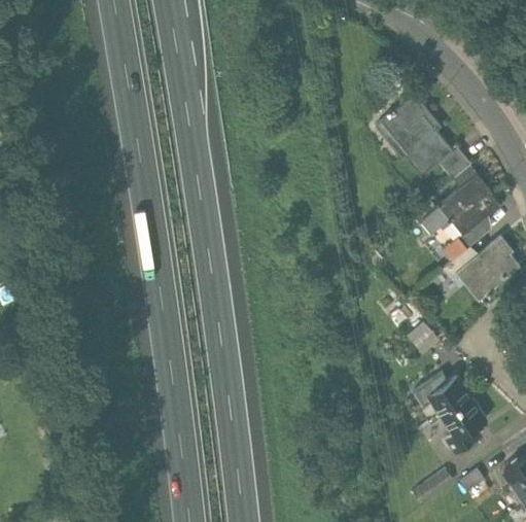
[(420,176),(437,163),(452,150),(451,149),(424,116),(429,112),(414,94),(374,126),(399,158),(402,154),(420,176)]
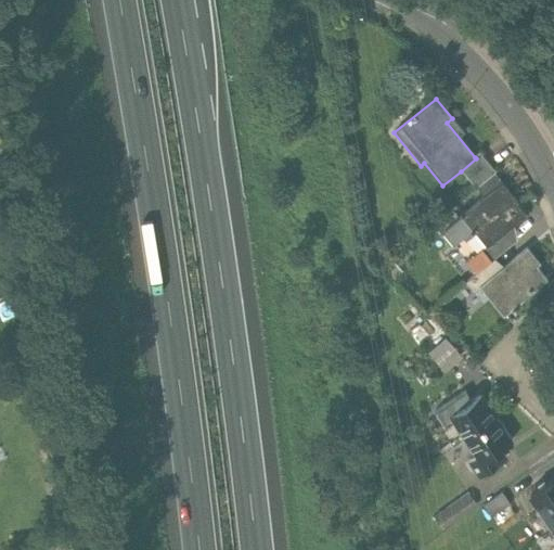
[(461,171),(476,189),(494,175),(497,173),(479,153),(475,157),(476,158),(461,171)]
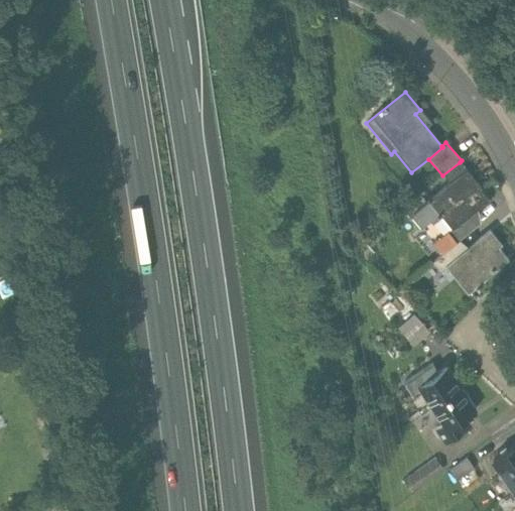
[(467,170),(460,162),(442,175),(449,184),(467,170)]
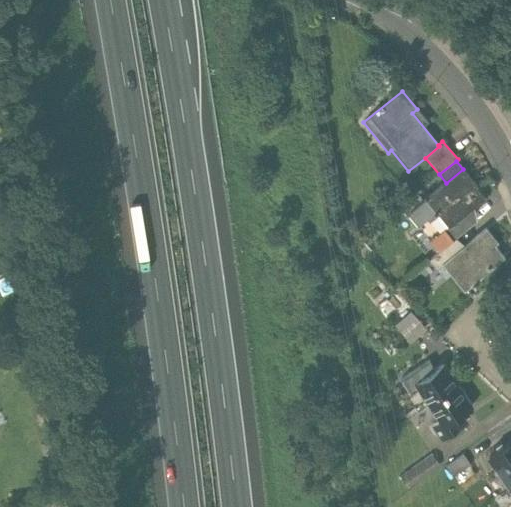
[(478,187),(463,169),(446,183),(410,212),(420,225),(426,219),(429,222),(438,215),(448,227),(449,228),(466,214),(485,199),(476,189),(478,187)]
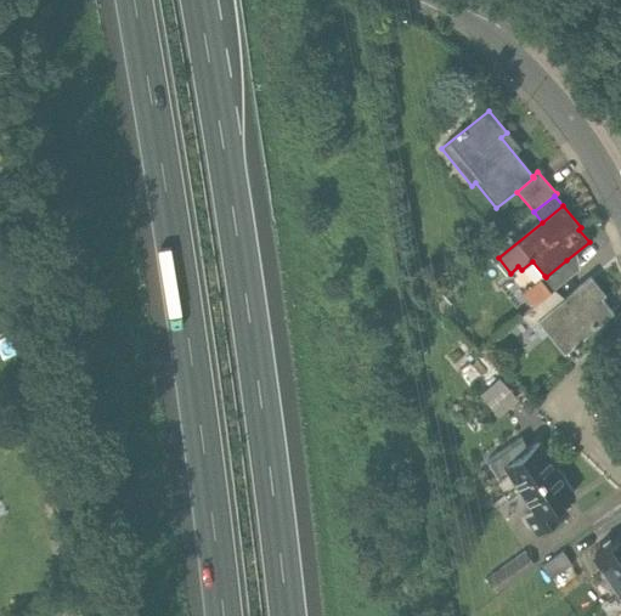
[(576,272),(566,260),(546,277),(545,276),(523,294),(534,308),(554,290),(576,272)]
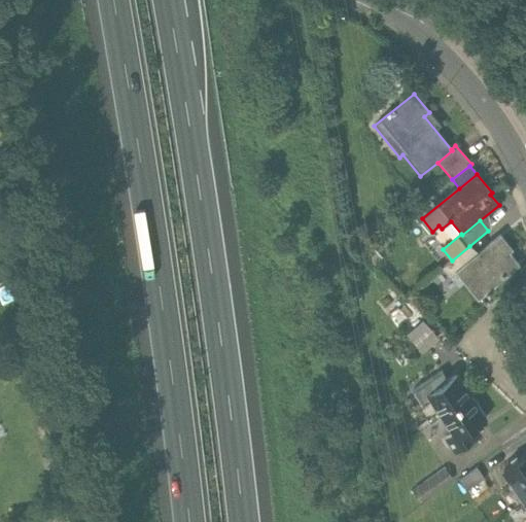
[(511,250),(499,237),(477,255),(456,272),(457,273),(478,298),(518,266),(507,253),(511,250)]
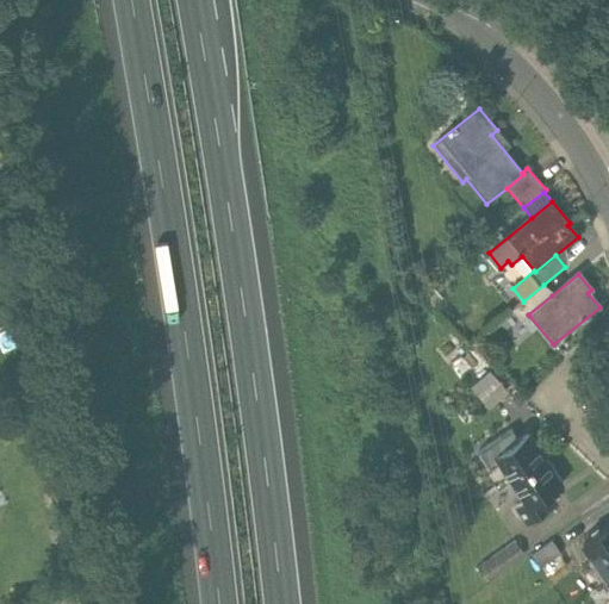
[(521,322),(529,316),(528,315),(552,296),(544,285),(523,302),(513,310),(521,322)]
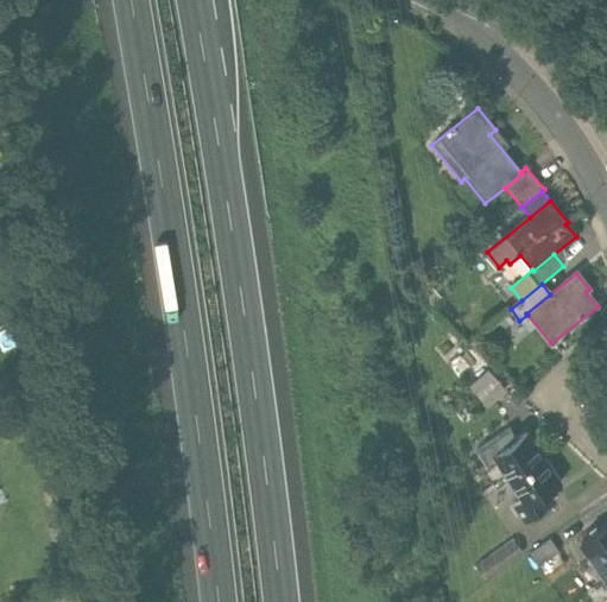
[(479,386),(494,404),(513,387),(497,369),(479,386)]
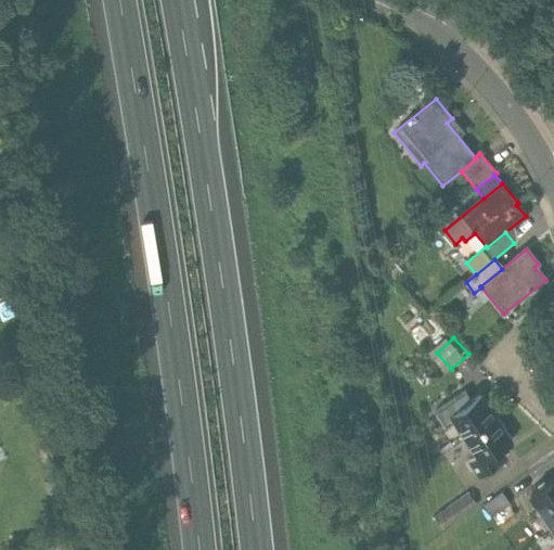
[(446,429),(453,423),(449,417),(469,404),(463,394),(435,412),(446,429)]
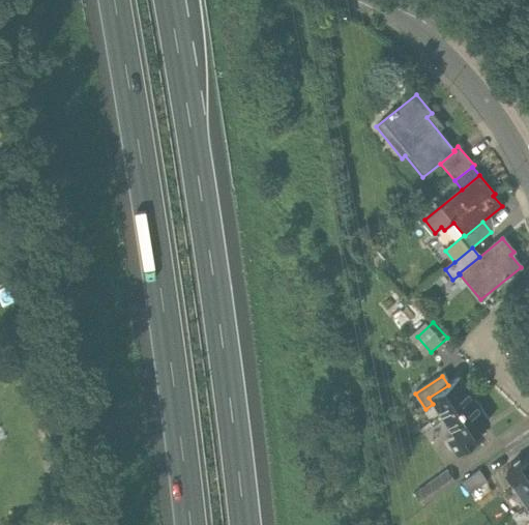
[(433,404),(445,420),(474,401),(459,378),(448,385),(429,398),(433,404)]
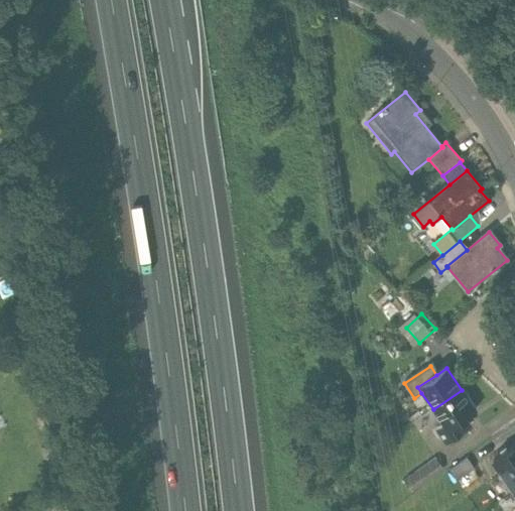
[(476,410),(462,390),(433,409),(444,425),(446,429),(464,418),(476,410)]
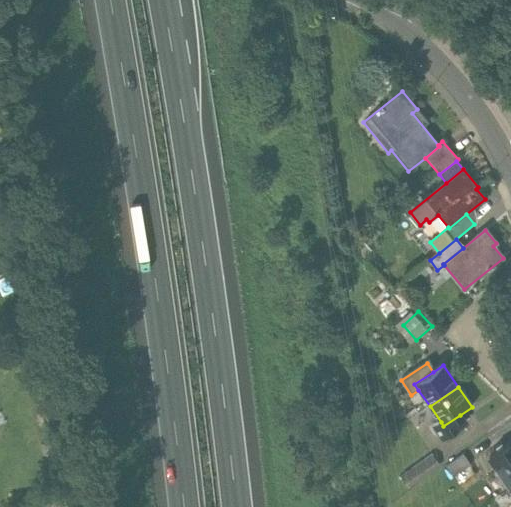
[(461,417),(460,415),(443,426),(441,422),(433,427),(442,440),(460,428),(459,426),(466,421),(462,416),(461,417)]
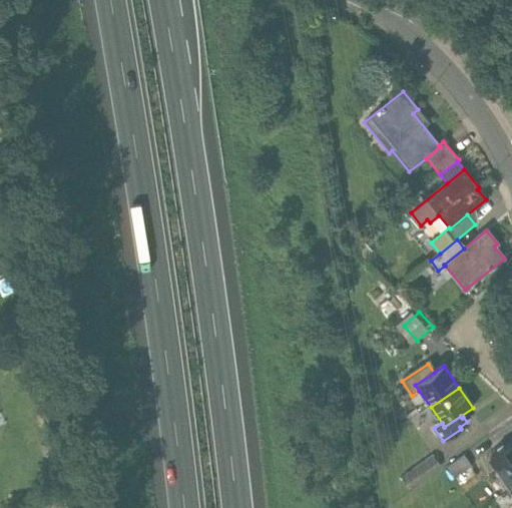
[(51,446),(39,448),(41,459),(53,457),(51,446)]
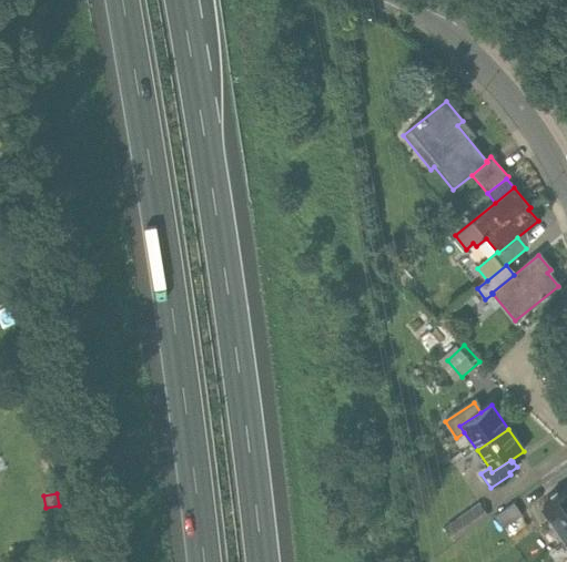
[(566,493),(545,509),(566,540),(566,493)]
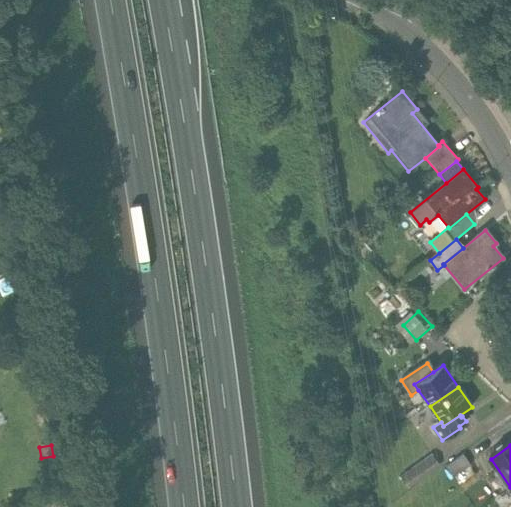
[(453,478),(471,466),(464,455),(446,468),(453,478)]
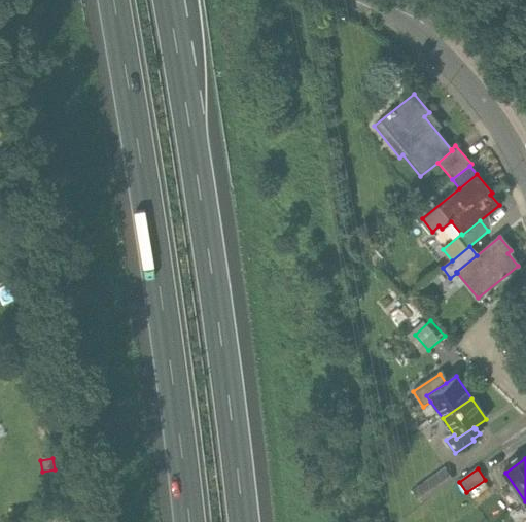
[(445,470),(413,491),(420,502),(453,481),(445,470)]
